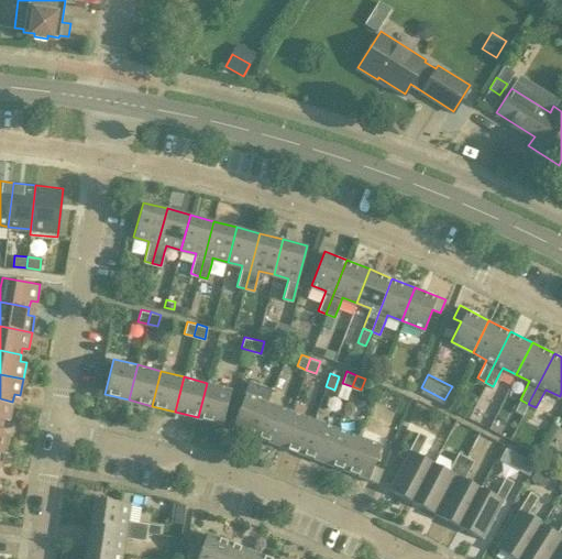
[(250,379),(245,393),(232,427),(255,436),(268,402),(273,387),(250,379)]
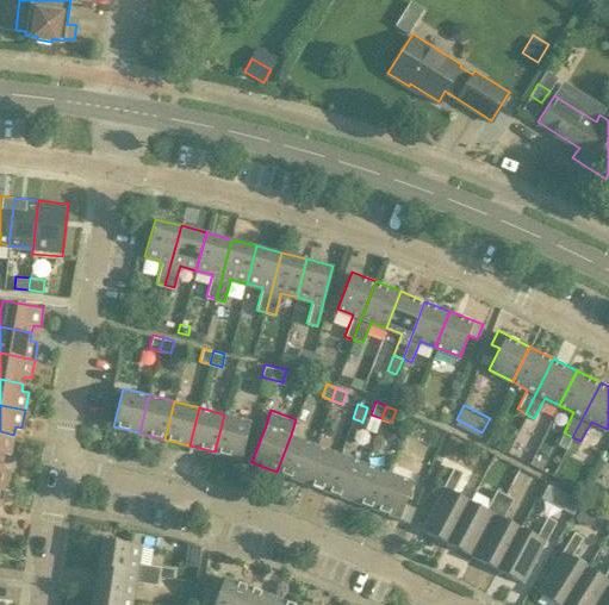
[(224,415),(215,451),(241,459),(250,420),(224,415)]
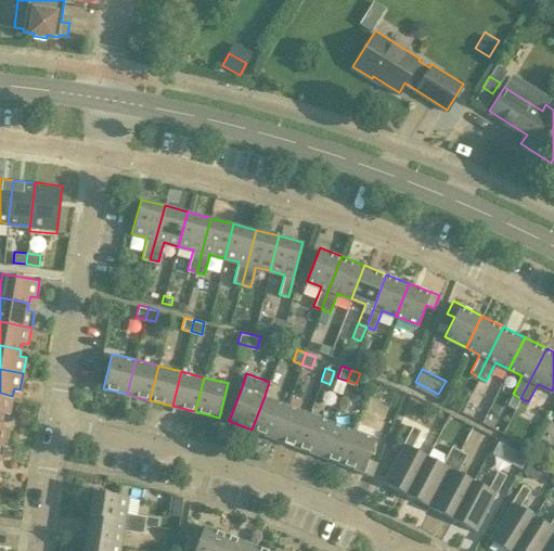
[(10,412),(12,396),(0,393),(0,417),(2,418),(3,411),(10,412)]
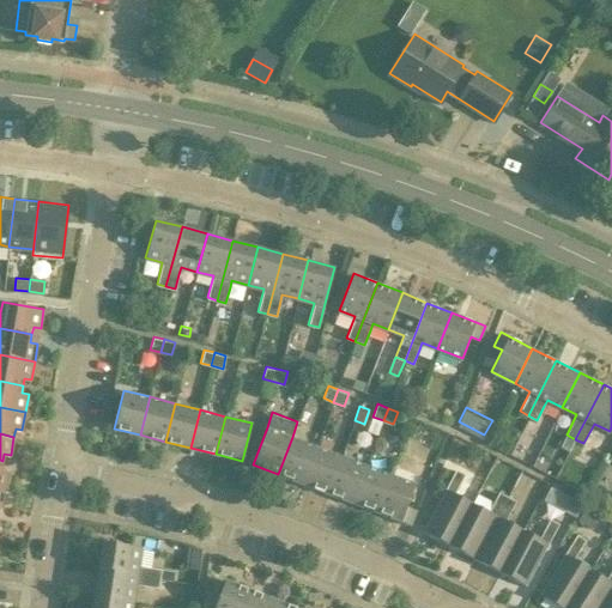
[(465,438),(462,437),(454,435),(449,447),(460,450),(465,438)]
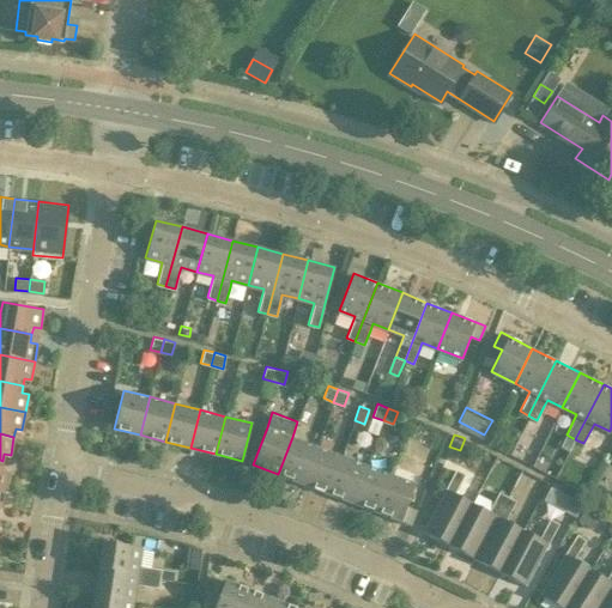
[(292,437),(278,474),(303,482),(316,447),(292,437)]
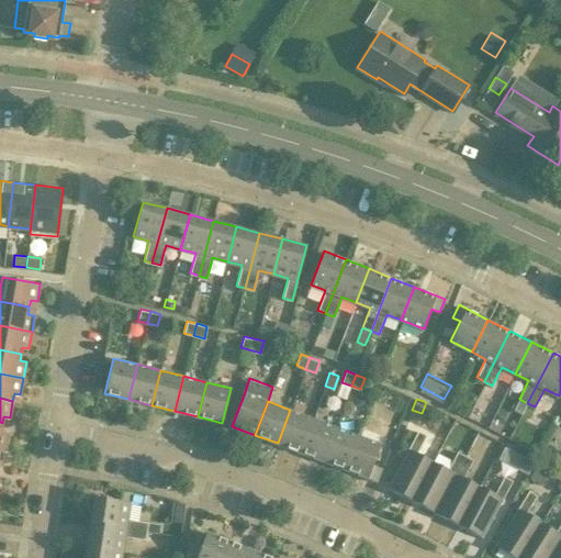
[(290,410),(278,443),(300,452),(313,417),(290,410)]
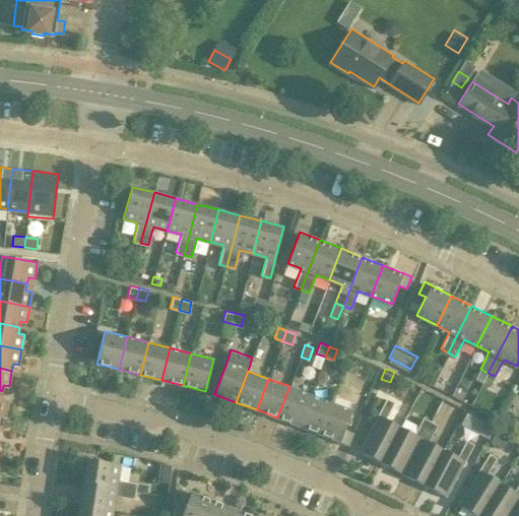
[(515,383),(510,389),(515,393),(518,388),(518,385),(515,383)]
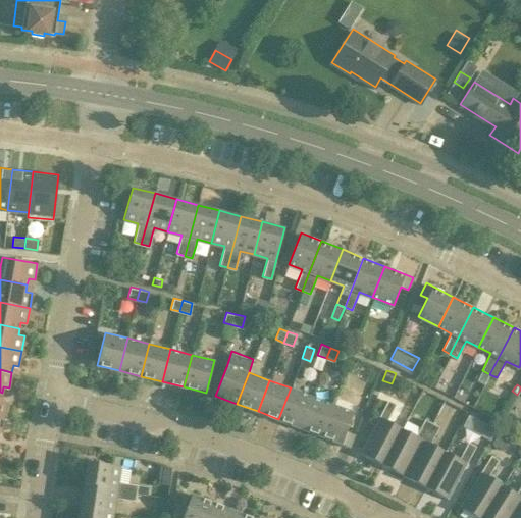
[(291,387),(278,419),(300,427),(312,396),(291,387)]
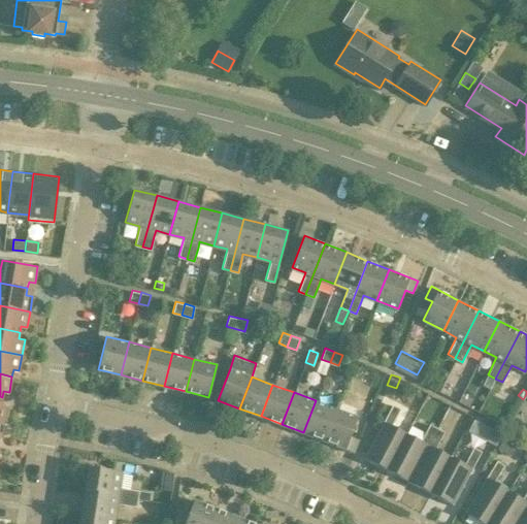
[(316,400),(303,432),(325,440),(336,408),(316,400)]
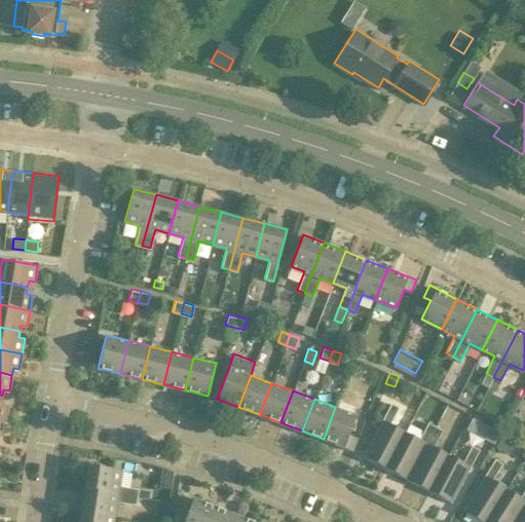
[(390,423),(400,406),(391,402),(363,455),(385,468),(405,431),(390,423)]
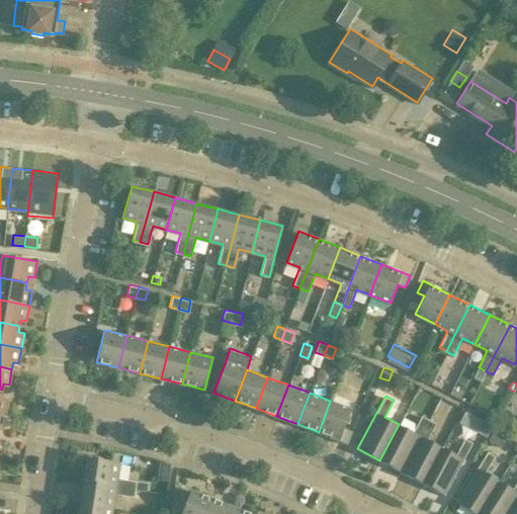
[(330,401),(319,432),(347,442),(351,430),(344,427),(351,409),(330,401)]
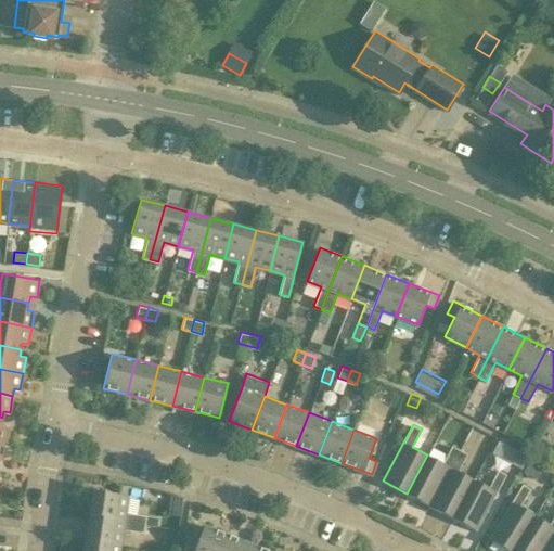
[(448,444),(439,461),(427,455),(407,494),(429,505),(450,466),(459,450),(448,444)]
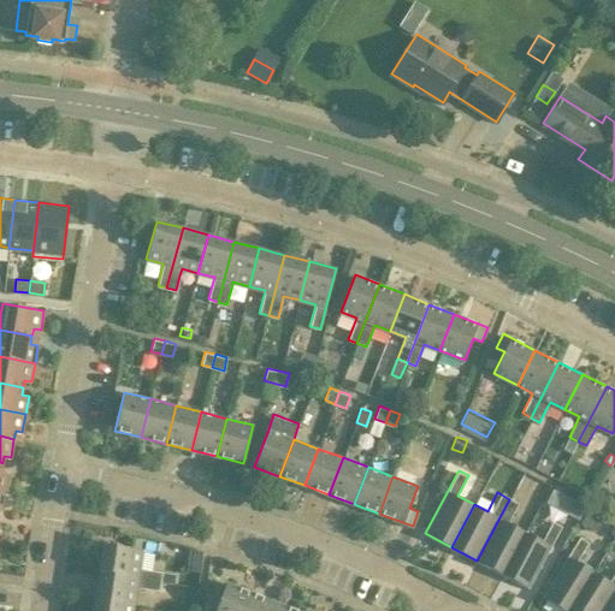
[(568,512),(580,518),(587,504),(575,498),(568,512)]
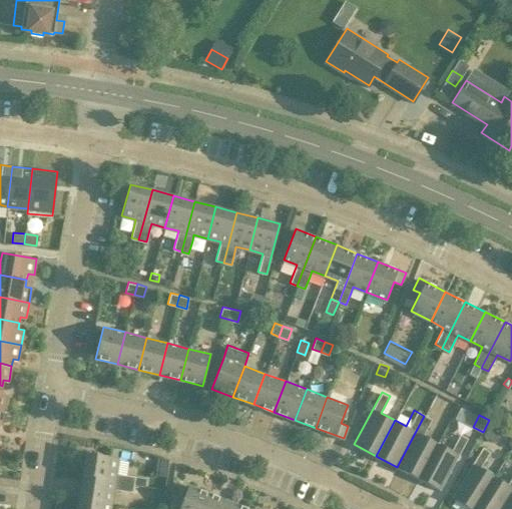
[(416,431),(397,467),(419,478),(437,443),(426,437),(434,421),(424,416),(416,431)]
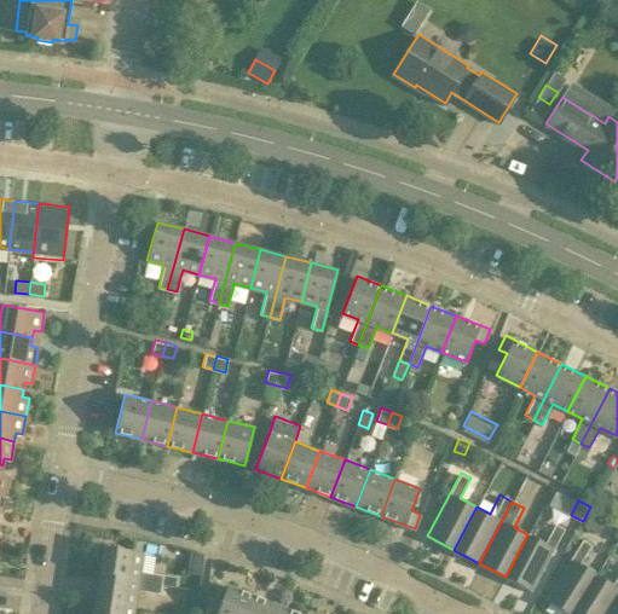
[(531,591),(565,528),(555,523),(544,543),(527,534),(506,577),(531,591)]
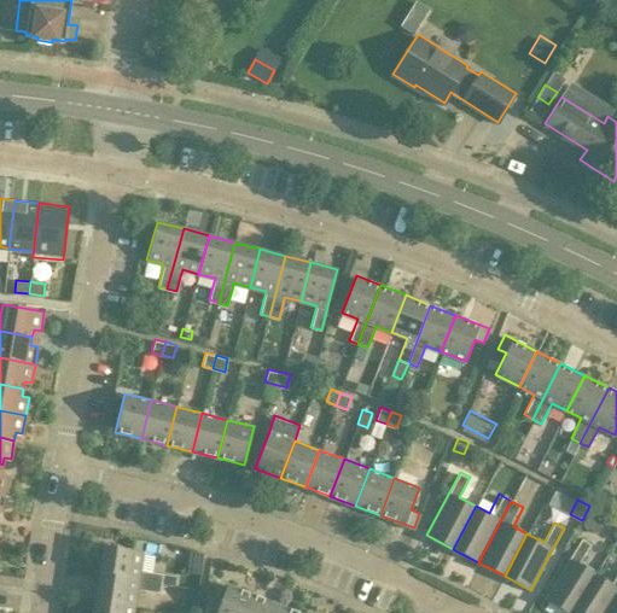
[(578,562),(591,543),(582,538),(545,599),(568,612),(569,612),(594,573),(578,562)]
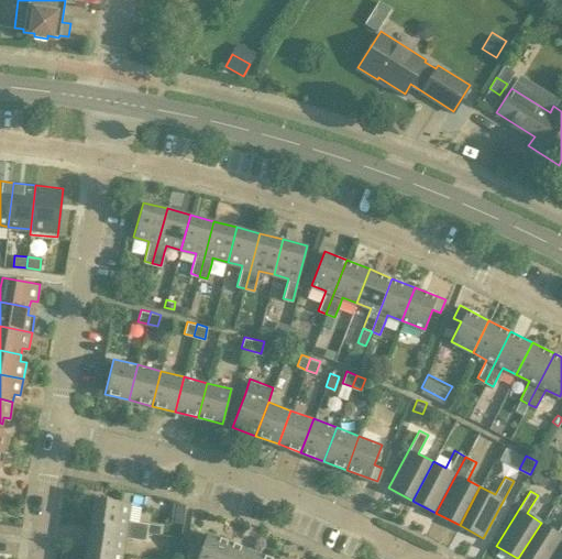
[(149,523),(134,521),(128,519),(131,503),(95,497),(91,523),(147,532),(149,523)]
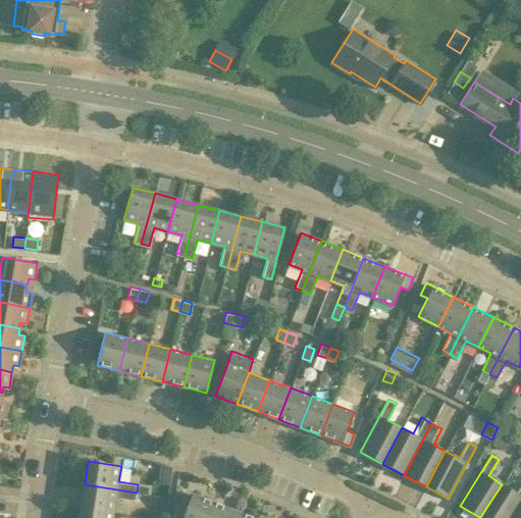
[(116,497),(122,498),(136,500),(137,493),(85,484),(81,506),(114,511),(116,497)]
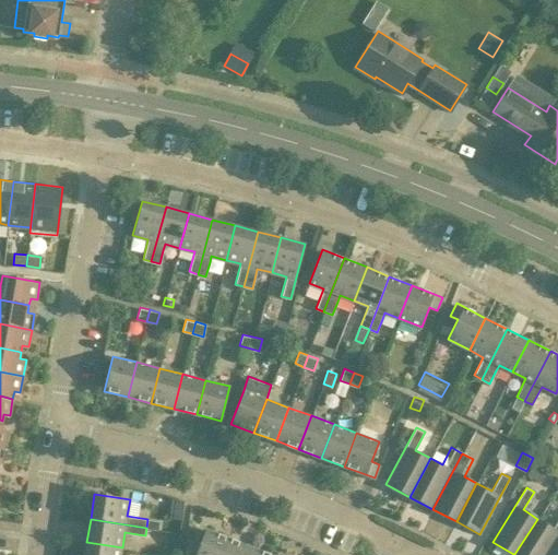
[(158,529),(159,520),(147,519),(146,528),(158,529)]
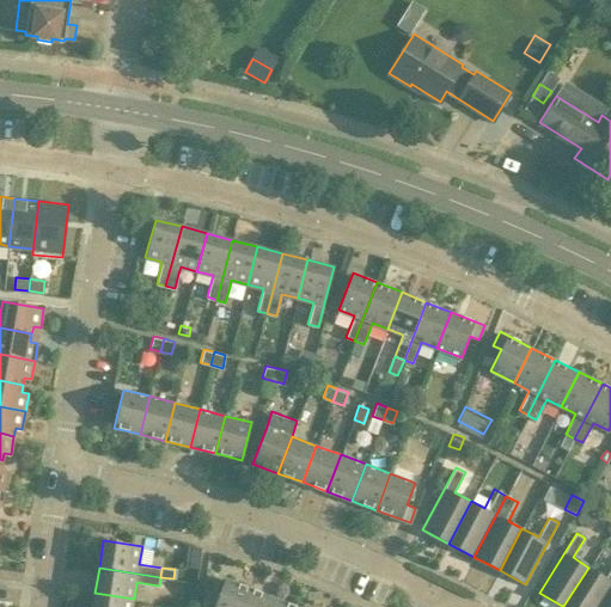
[(610,569),(605,577),(588,568),(563,606),(597,606),(610,586),(610,569)]
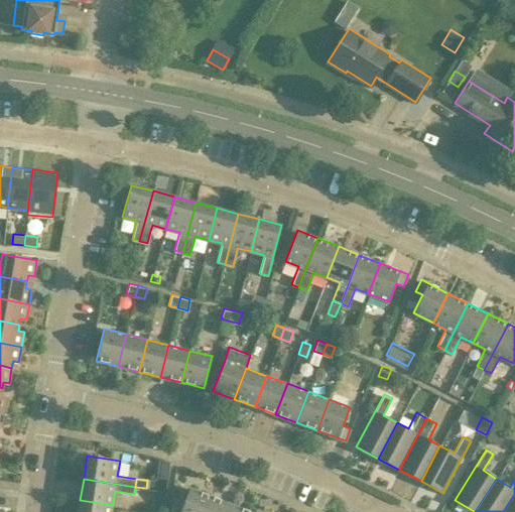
[(205,511),(211,496),(189,488),(179,511),(205,511)]
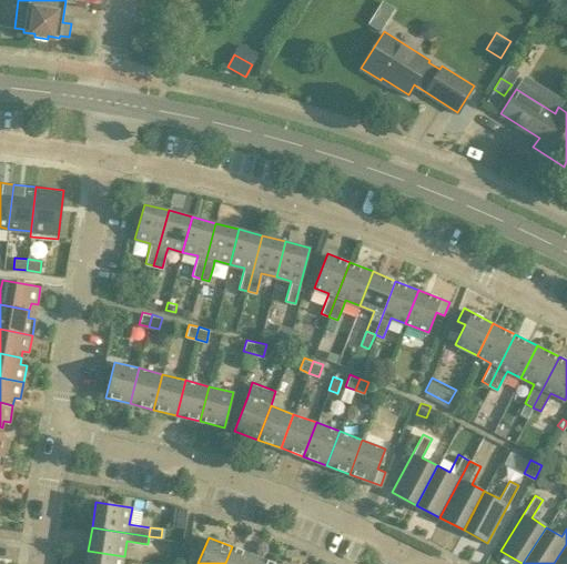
[(566,544),(554,563),(566,563),(566,544)]
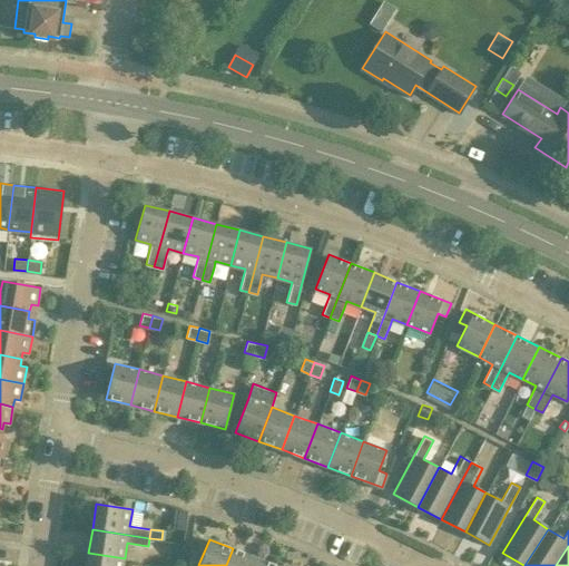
[(252,565),(256,557),(233,548),(226,565),(252,565)]
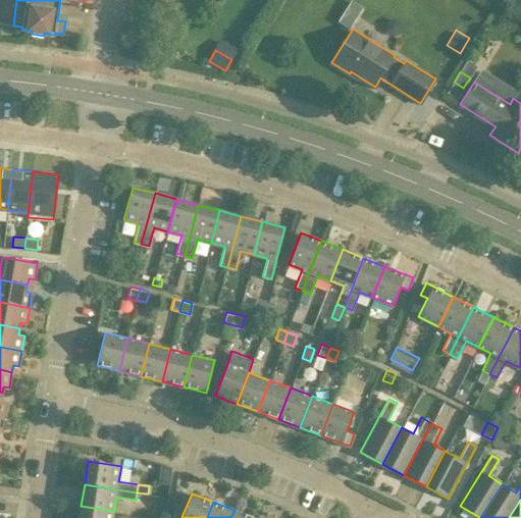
[(112,517),(114,511),(81,506),(79,517),(112,517)]
